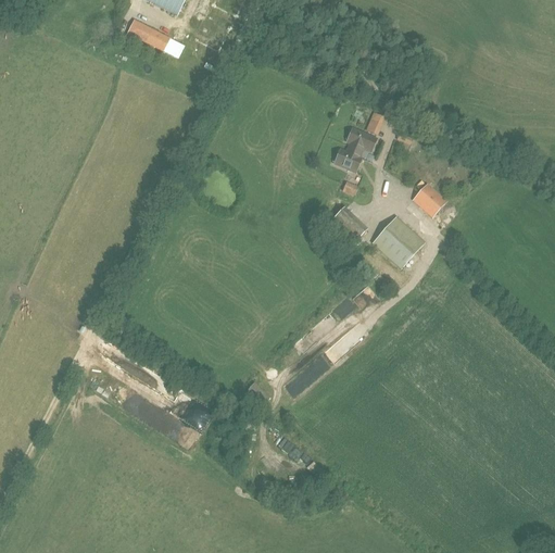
[(149,0),(176,13),(183,0),(149,0)]
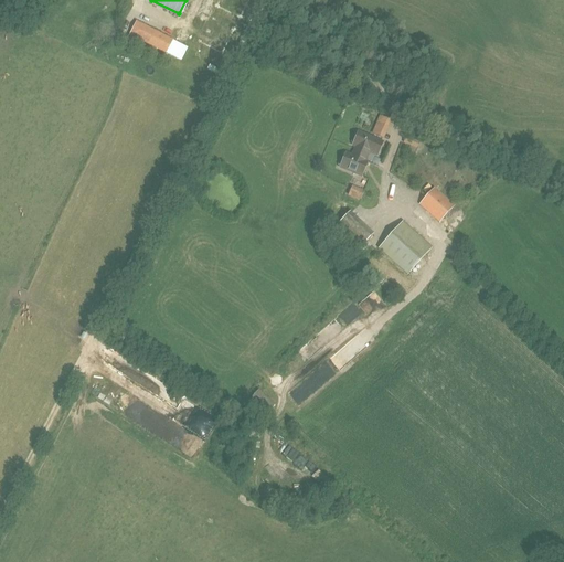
[(136,21),(129,33),(166,51),(177,56),(182,44),(172,39),(136,21)]
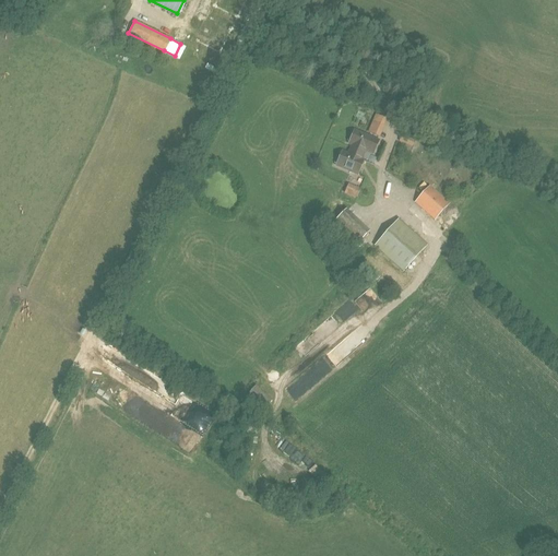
[(372,151),(378,138),(354,128),(353,130),(351,129),(347,138),(348,139),(348,141),(352,142),(347,152),(342,149),(341,151),(339,150),(334,161),(336,161),(335,163),(356,172),(363,157),(360,157),(365,148),(372,151)]
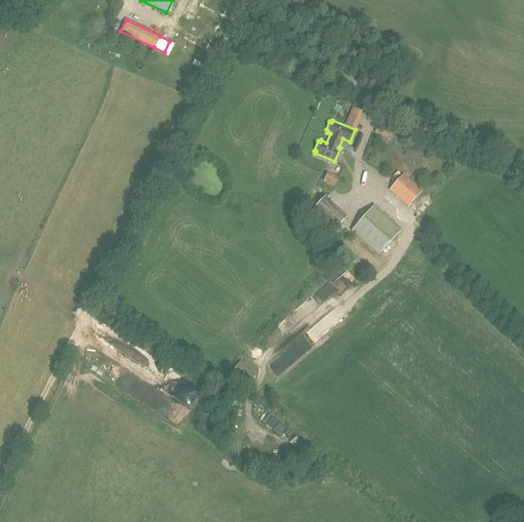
[(319,176),(328,182),(333,173),(323,167),(319,176)]
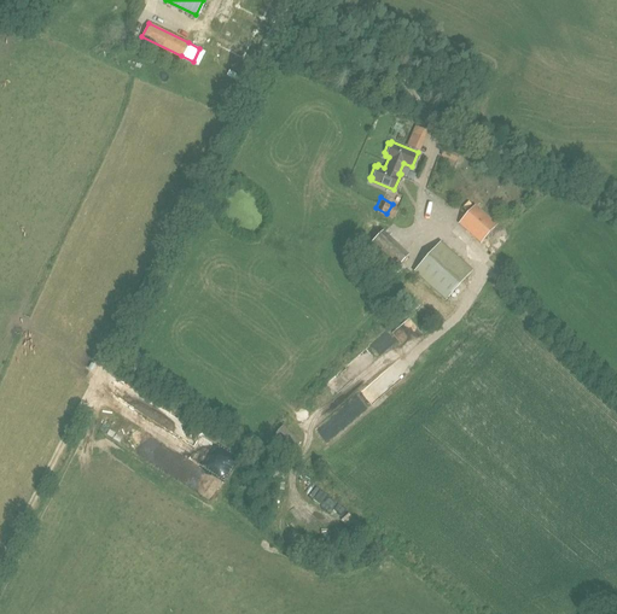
[(495,222),(475,203),(458,221),(479,240),(495,222)]
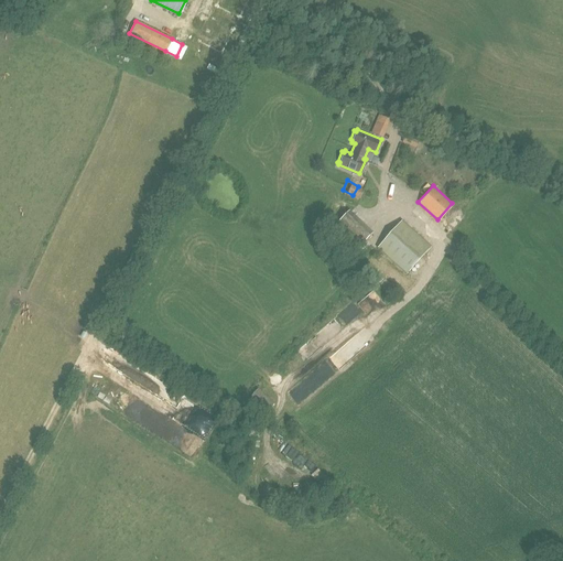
[(371,232),(348,209),(328,229),(353,252),(371,232)]
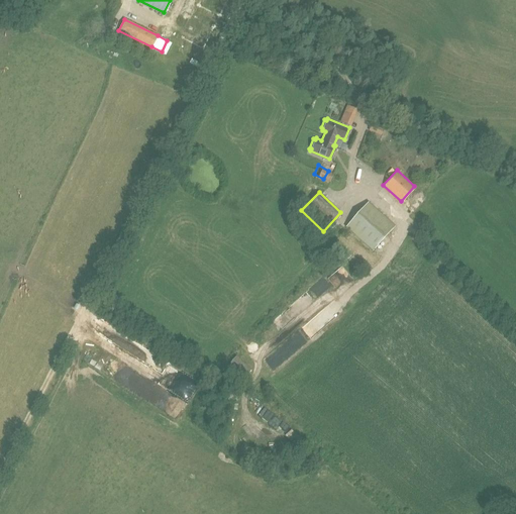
[(371,247),(393,224),(368,201),(345,224),(371,247)]
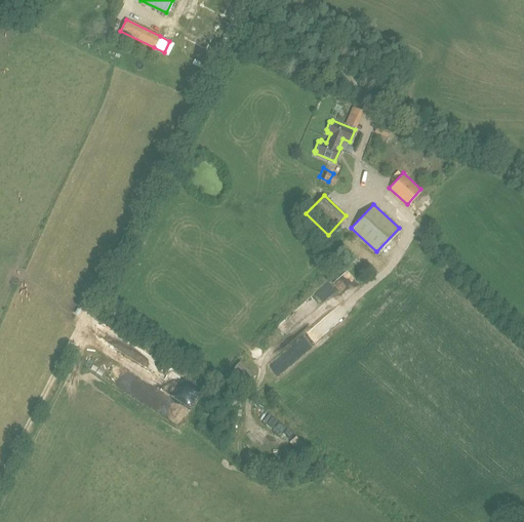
[(349,249),(345,253),(353,262),(357,257),(349,249)]
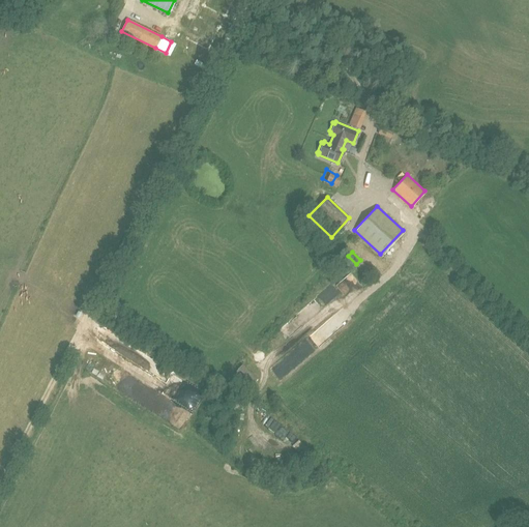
[(152,296),(157,289),(148,283),(142,290),(152,296)]
